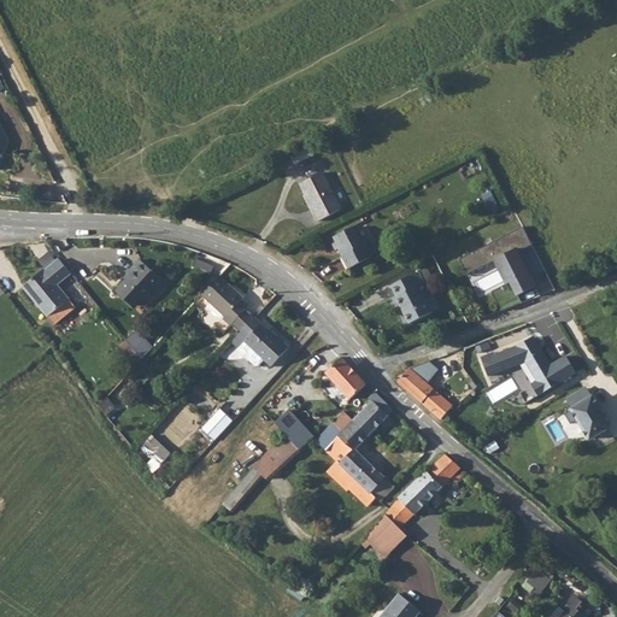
[(307,147),(289,157),(293,164),(311,154),(307,147)]
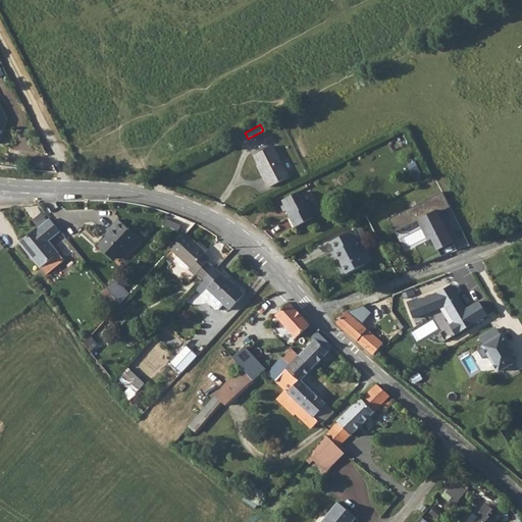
[(271,145),(252,154),(268,187),(288,176),(271,145)]
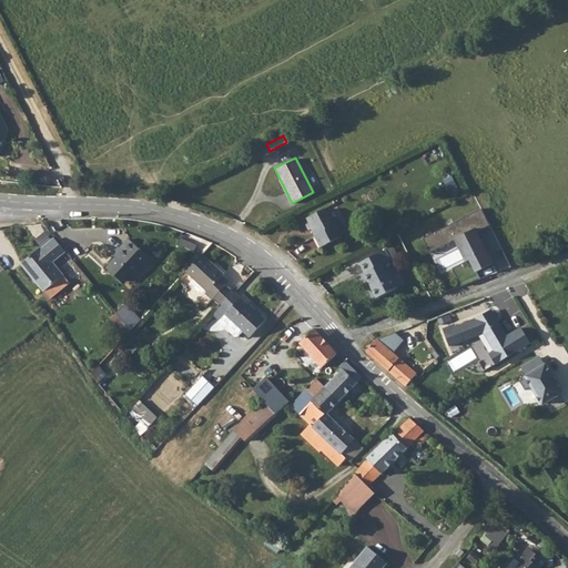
[(433,232),(423,236),(428,247),(430,252),(448,244),(456,240),(467,261),(456,267),(453,269),(462,285),(465,284),(480,279),(477,271),(493,263),(477,231),(489,224),(482,208),(467,215),(433,232)]
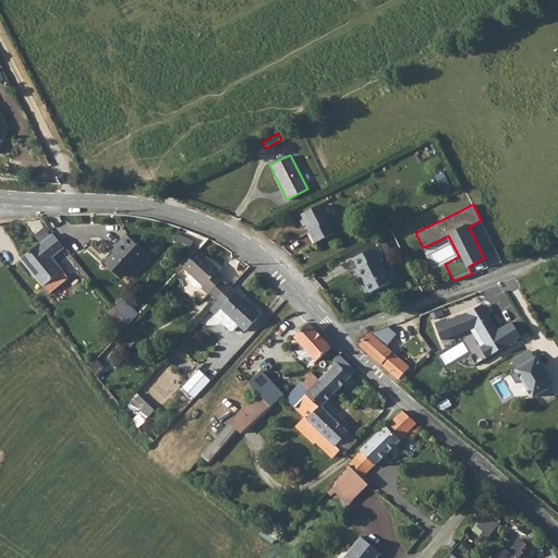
[(306,221),(302,223),(305,228),(308,227),(312,231),(310,233),(315,245),(338,233),(329,219),(326,218),(320,207),(303,216),(306,221)]
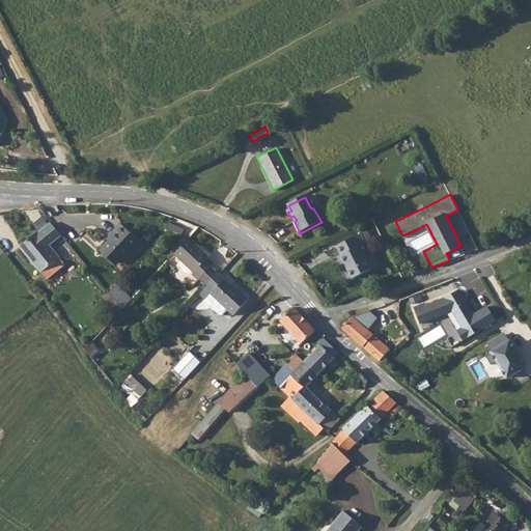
[(61,235),(50,222),(37,232),(36,230),(18,247),(39,272),(45,279),(63,264),(58,257),(48,245),(61,235)]
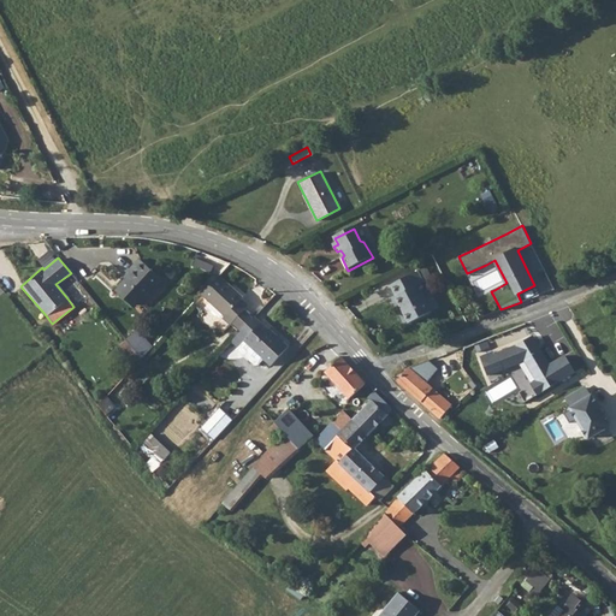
[(128,273),(117,285),(137,304),(160,279),(138,259),(126,271),(128,273)]
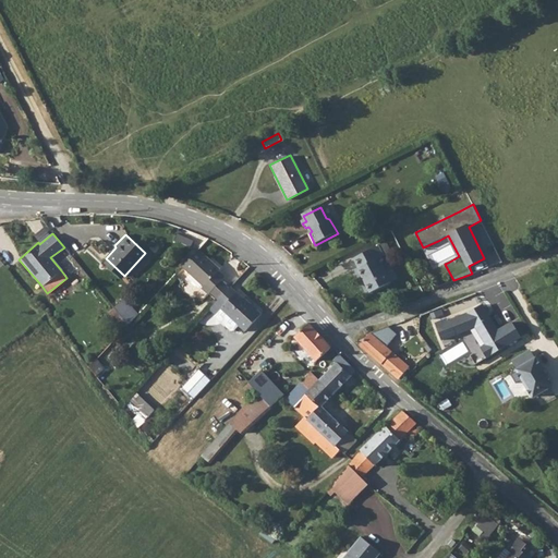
[(376,245),(351,258),(367,292),(388,281),(376,257),(381,255),(376,245)]
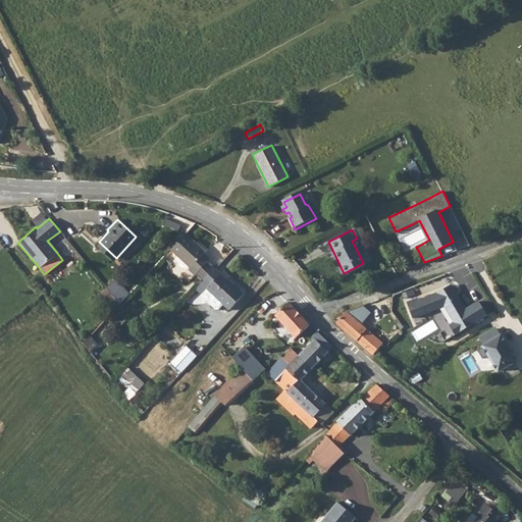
[(185,232),(169,249),(190,267),(188,268),(194,274),(195,273),(205,263),(209,259),(202,253),(204,251),(185,232)]
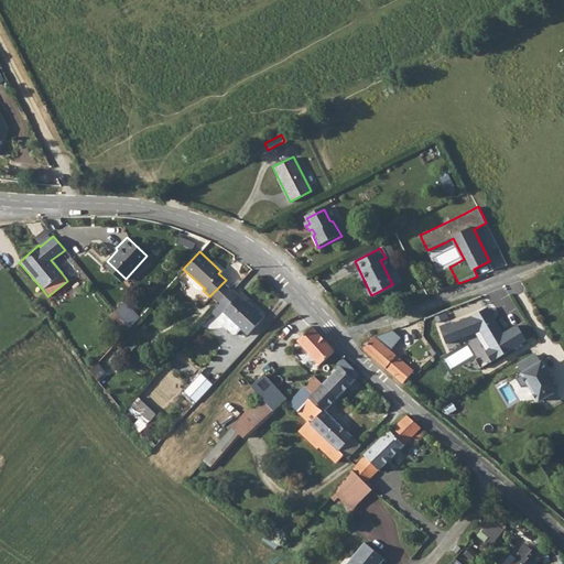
[(126,279),(107,261),(105,263),(123,281),(126,279)]
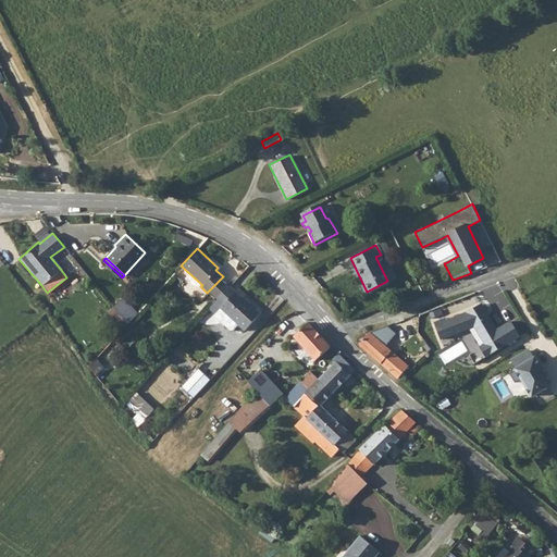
[(219,281),(208,292),(217,299),(227,288),(219,281)]
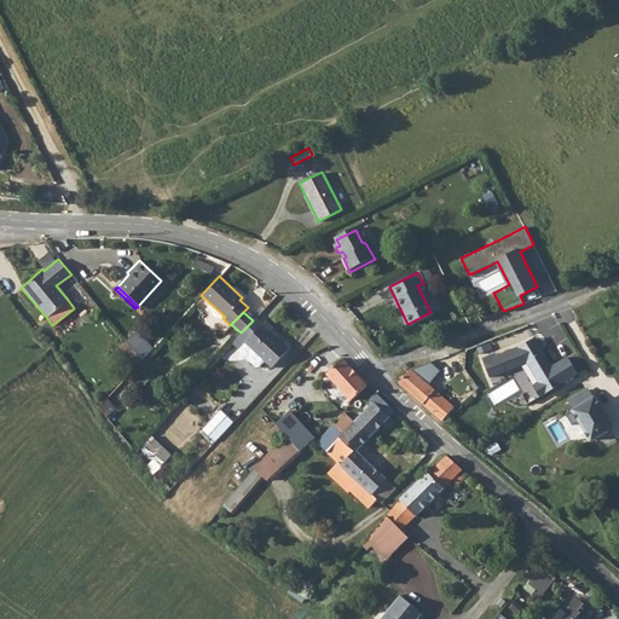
[(241,333),(231,343),(237,350),(244,343),(261,324),(254,318),(253,320),(241,333)]
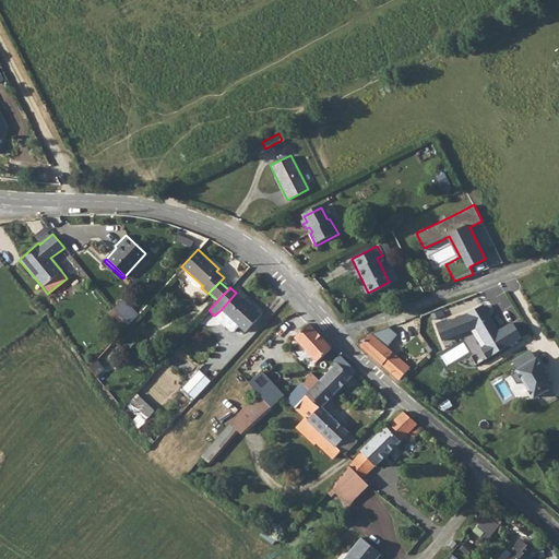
[(236,293),(221,310),(245,332),(260,316),(242,299),(245,297),(238,290),(236,293)]
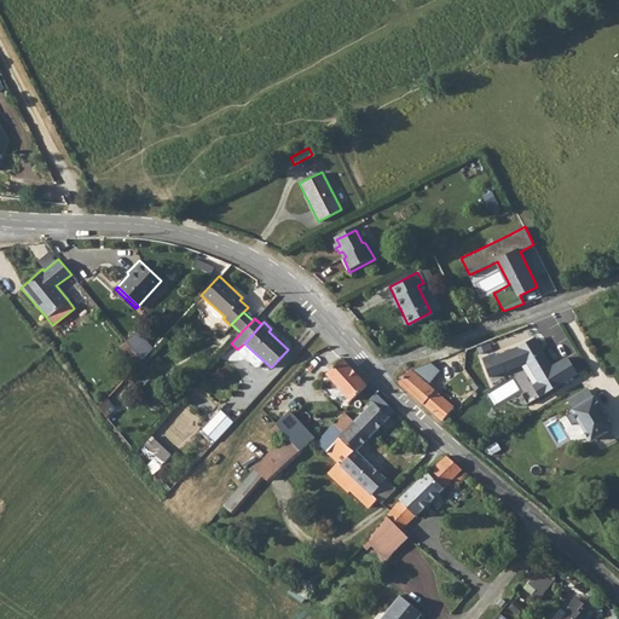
[(137,333),(126,342),(142,362),(151,350),(137,333)]
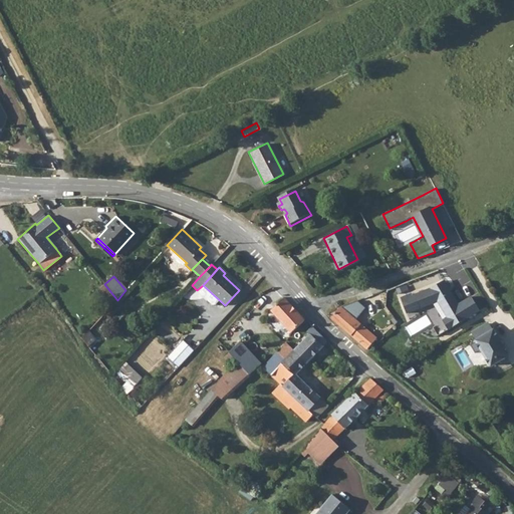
[(444,279),(441,281),(447,292),(448,291),(450,290),(444,279)]
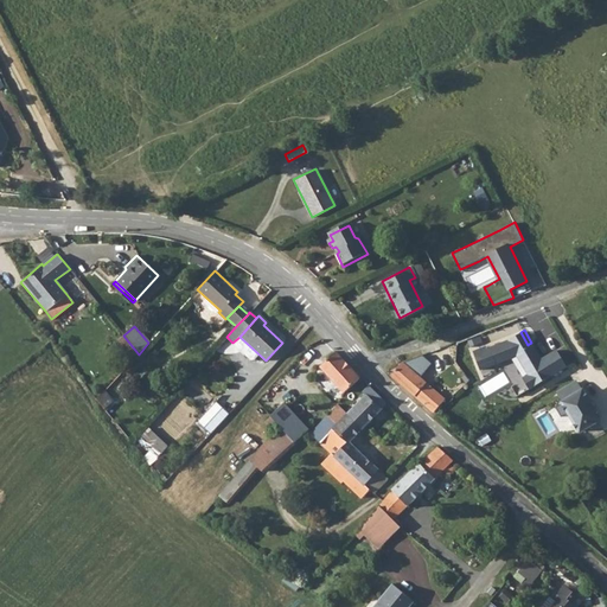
[(566,365),(556,349),(541,358),(540,356),(537,357),(529,344),(528,345),(521,332),(508,340),(486,349),(485,346),(473,351),(480,369),(516,355),(529,375),(523,378),(529,388),(566,365)]
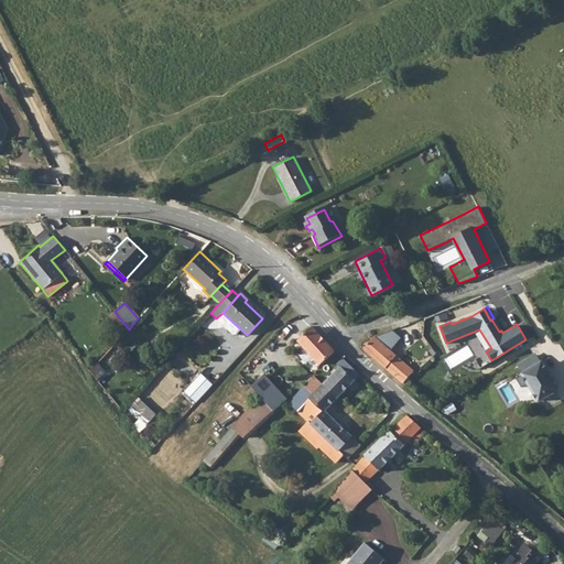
[(332,350),(310,326),(295,339),(318,362),(332,350)]
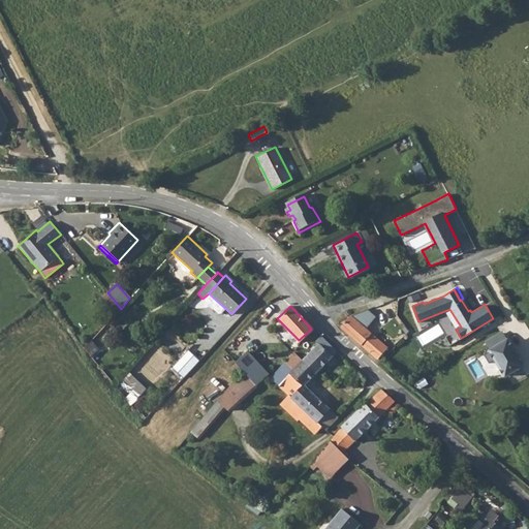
[(349,316),(340,327),(361,344),(370,333),(349,316)]
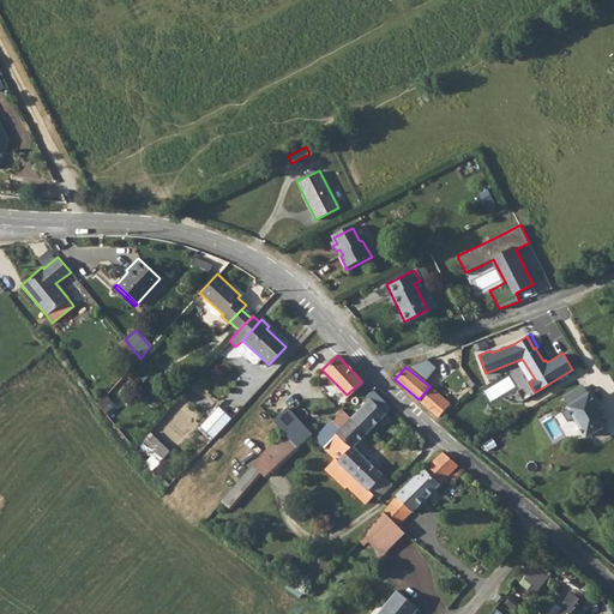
[(588,393),(582,385),(564,396),(570,404),(569,405),(587,435),(607,422),(589,393),(588,393)]
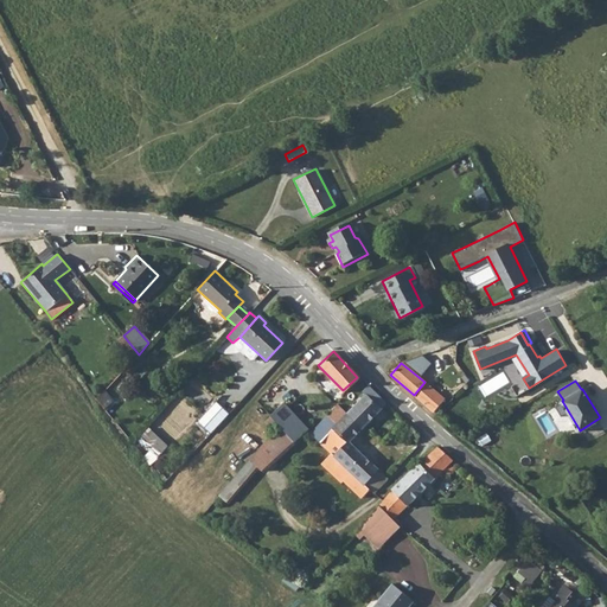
[(363,394),(345,411),(362,427),(366,422),(385,402),(365,384),(359,391),(363,394)]
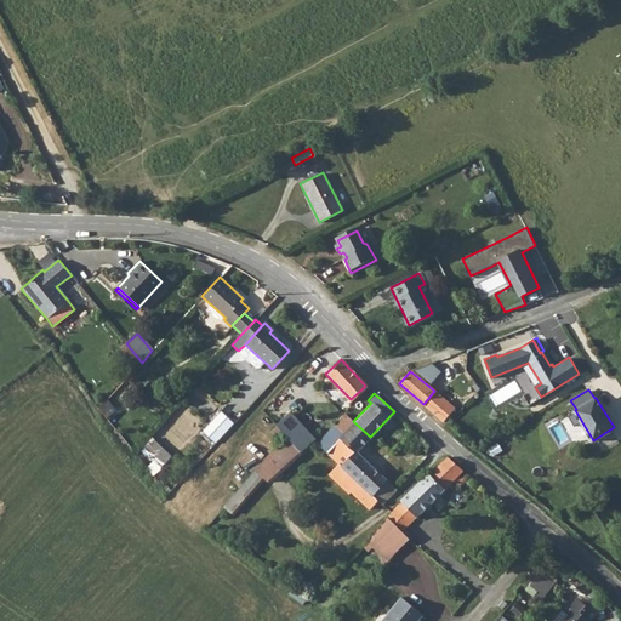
[(440,397),(429,409),(440,419),(451,406),(440,397)]
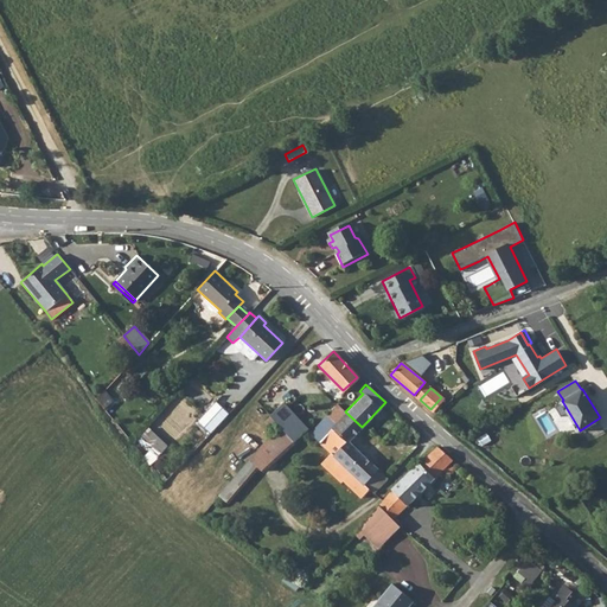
[(198,421),(211,433),(229,413),(216,401),(198,421)]
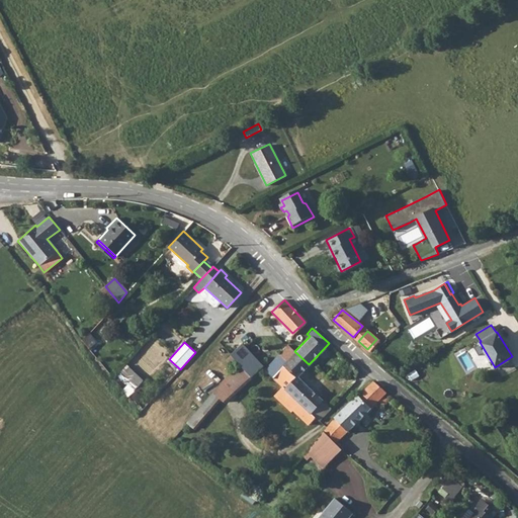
[(235,363),(237,366),(248,376),(261,366),(262,365),(241,342),(229,353),(228,355),(224,359),(230,367),(235,363)]
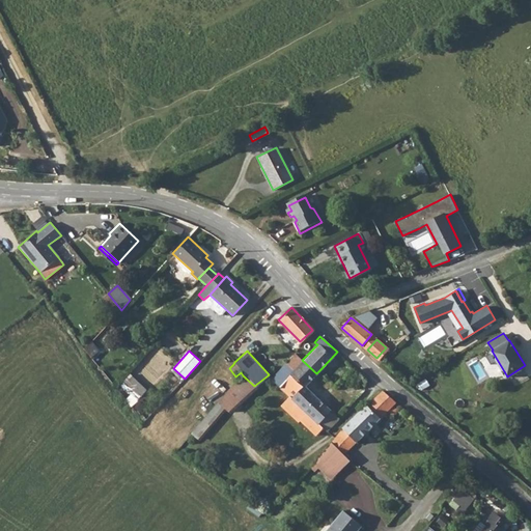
[(292,353),(270,378),(278,386),(289,374),(288,373),(302,360),(292,353)]
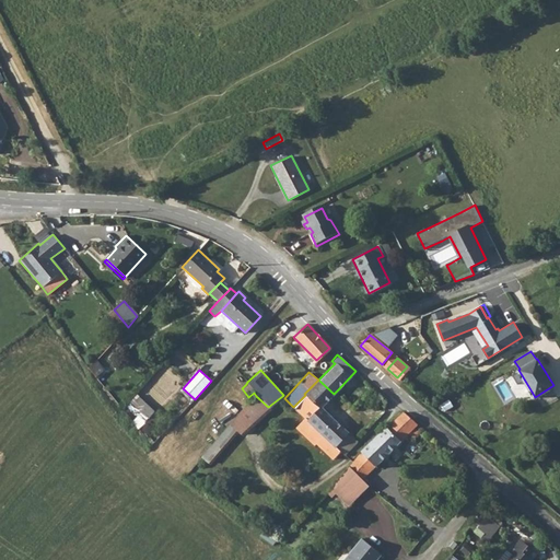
[(305,395),(293,407),(303,417),(294,427),(314,445),(315,443),(333,458),(340,452),(343,455),(357,441),(321,407),(334,394),(318,380),(304,394),(305,395)]
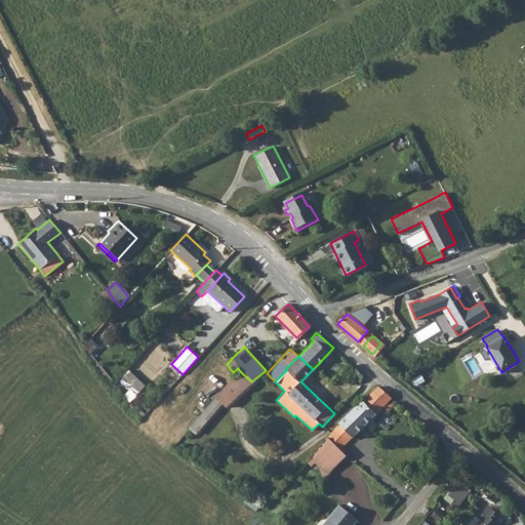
[(132,390),(127,395),(133,401),(149,386),(133,368),(122,379),(132,390)]
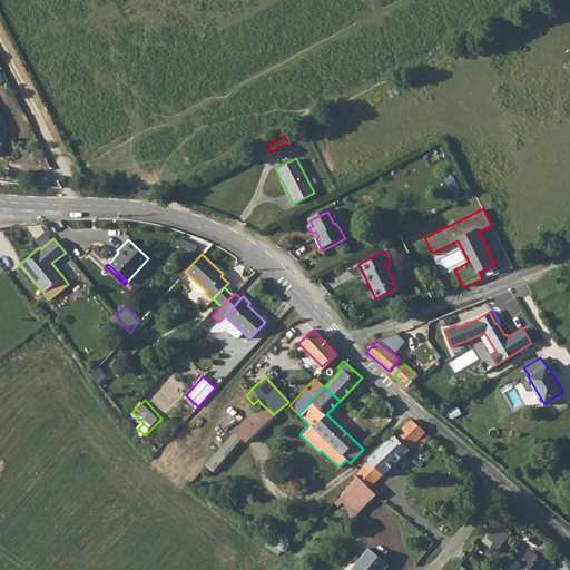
[(241,420),(204,464),(212,471),(239,439),(244,442),(273,414),(261,403),(241,420)]
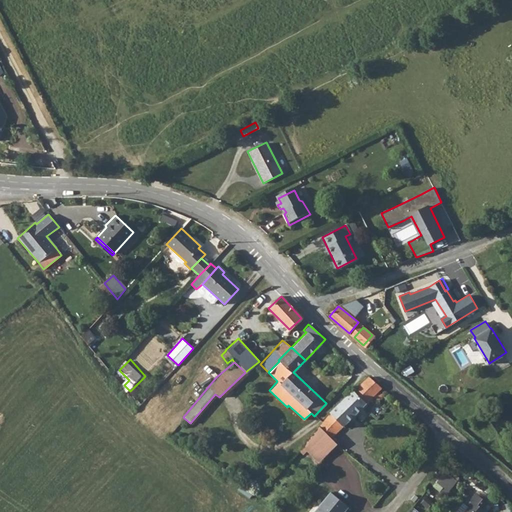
[(321,423),(318,426),(330,438),(334,434),(340,429),(346,435),(356,426),(349,419),(363,405),(368,410),(383,395),(378,391),(381,388),(367,376),(359,384),(332,410),(321,423)]
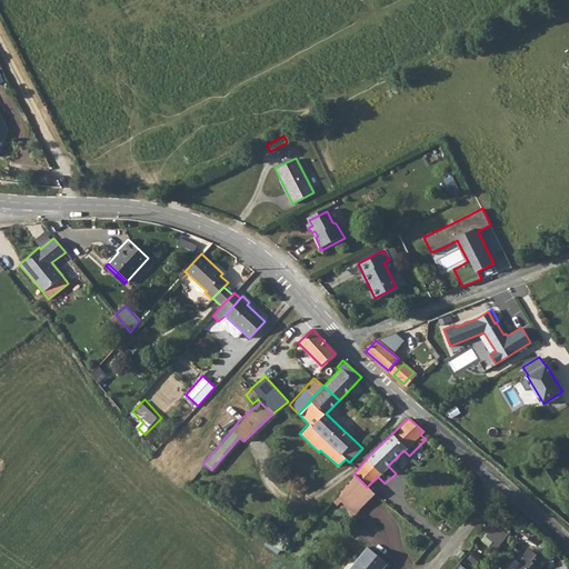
[(353,473),(330,502),(335,507),(339,502),(351,516),(375,493),(373,492),(367,487),(353,473)]
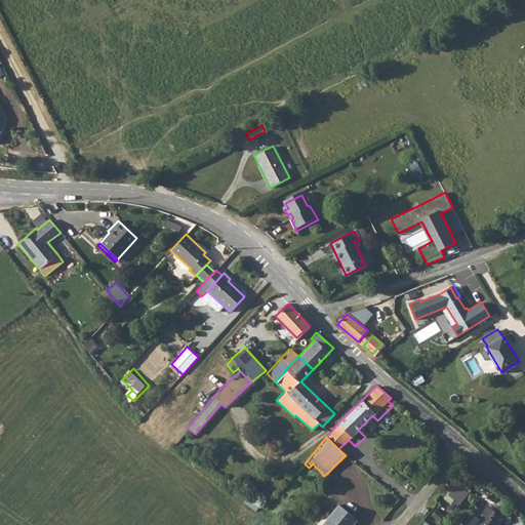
[(342,445),(338,449),(345,454),(348,451),(342,445)]
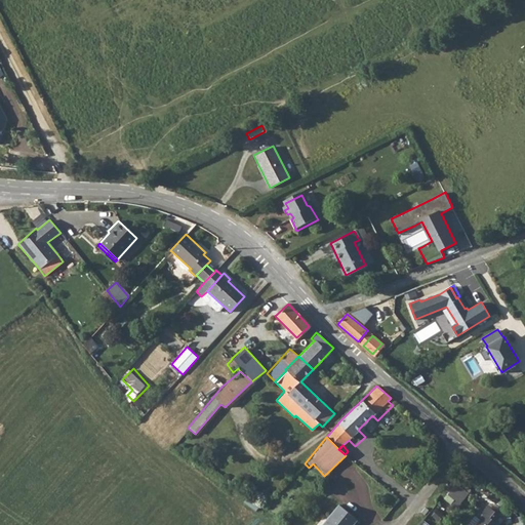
[(465,503),(473,490),(459,482),(451,494),(465,503)]
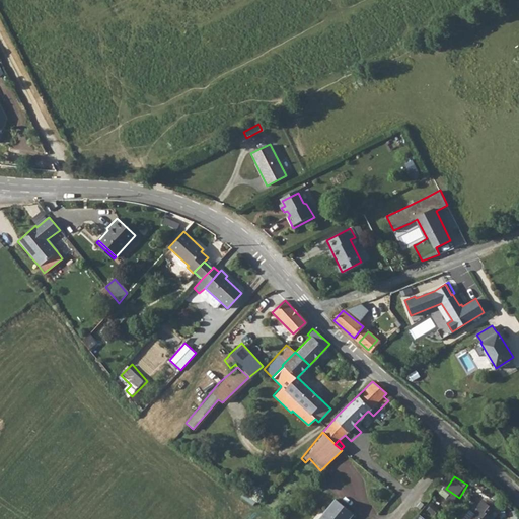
[(336,500),(319,518),(350,518),(354,515),(336,500)]
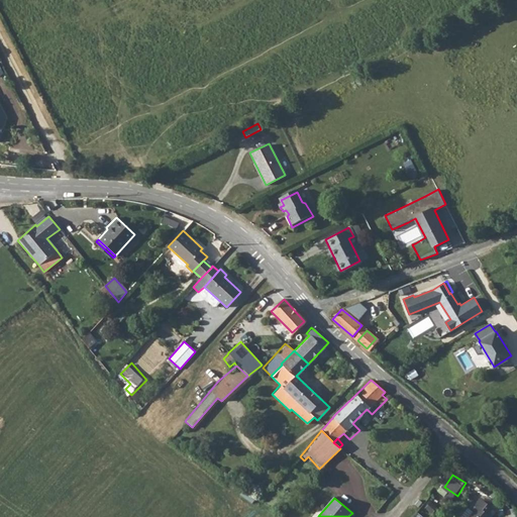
[(473,514),(470,516),(488,516),(487,515),(491,510),(480,500),(470,511),(473,514)]
